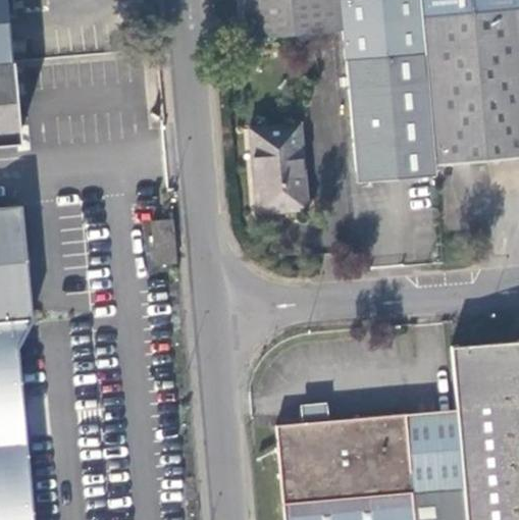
[(0,0),(0,60),(11,60),(5,0),(0,0)]
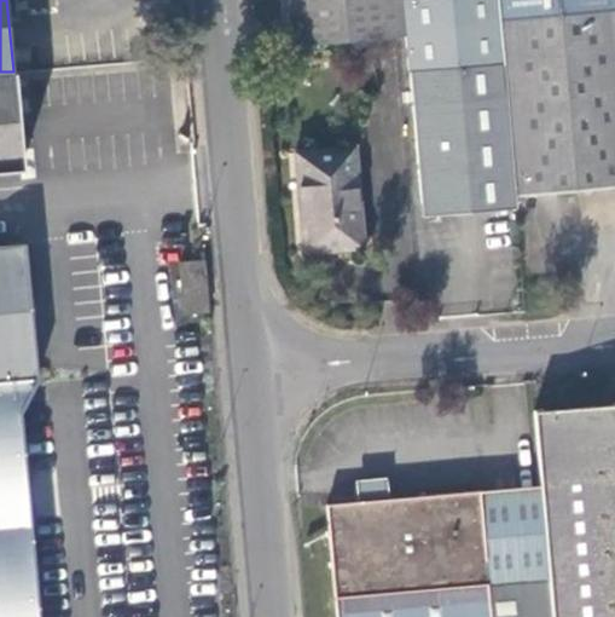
[(407,27),(404,0),(282,0),(286,36),(407,27)]
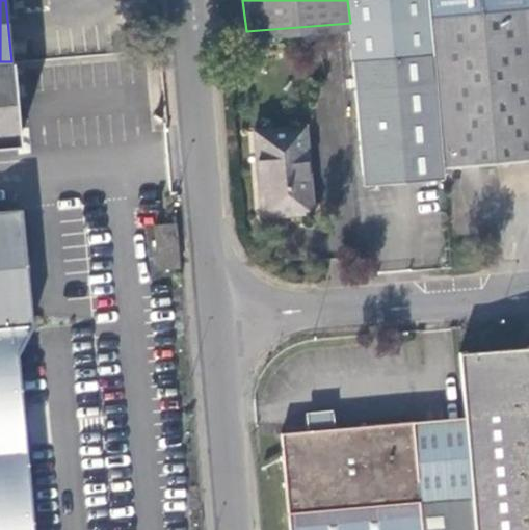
[(347,0),(350,23),(365,182),(446,176),(445,166),(429,0),(347,0)]
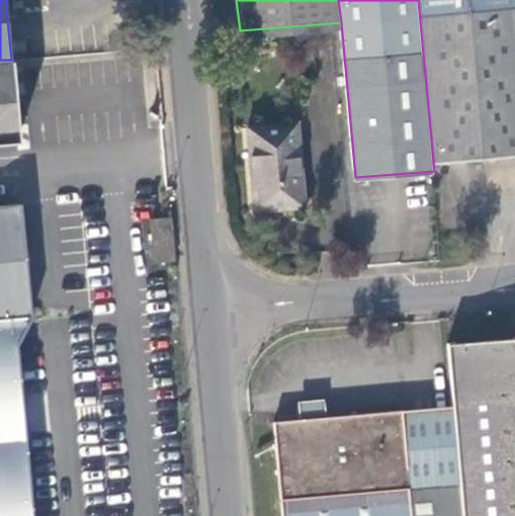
[(418,0),(433,162),(514,155),(514,0),(418,0)]
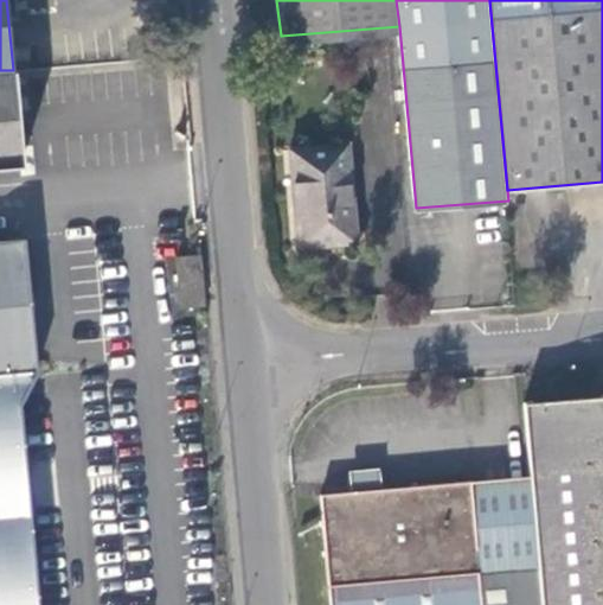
[(0,70),(0,166),(24,165),(14,70),(13,70),(0,70)]
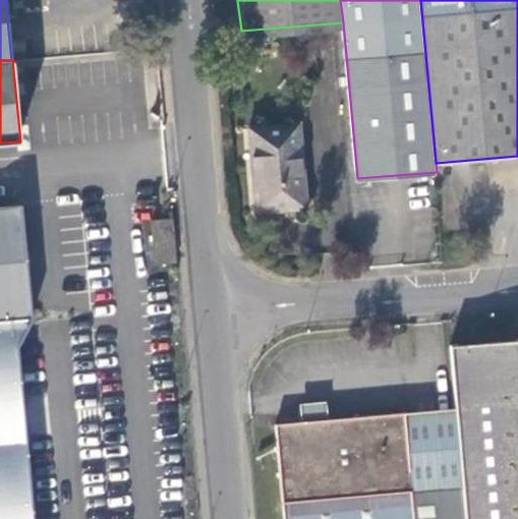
[(251,129),(259,212),(308,208),(301,125),(251,129)]
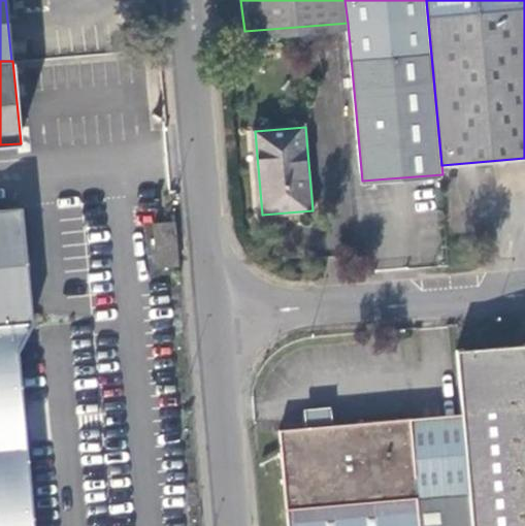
[(0,326),(32,324),(22,208),(0,209),(0,326)]
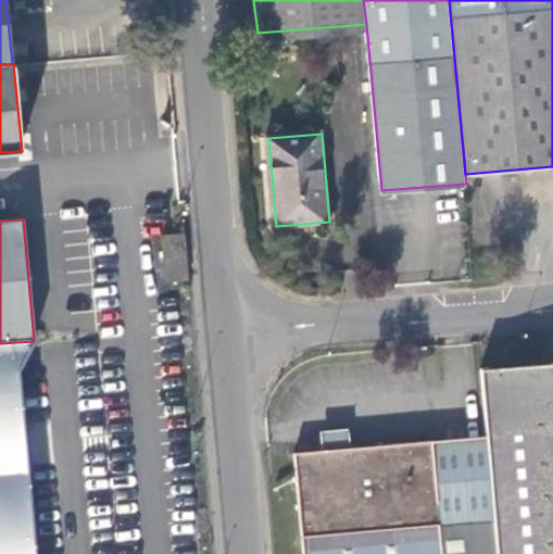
[(164,236),(166,261),(188,260),(186,236),(164,236)]
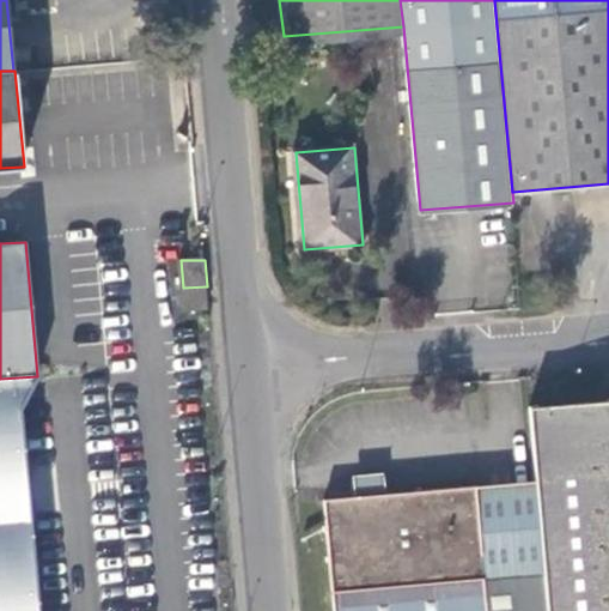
[(186,310),(209,308),(207,286),(183,288),(186,310)]
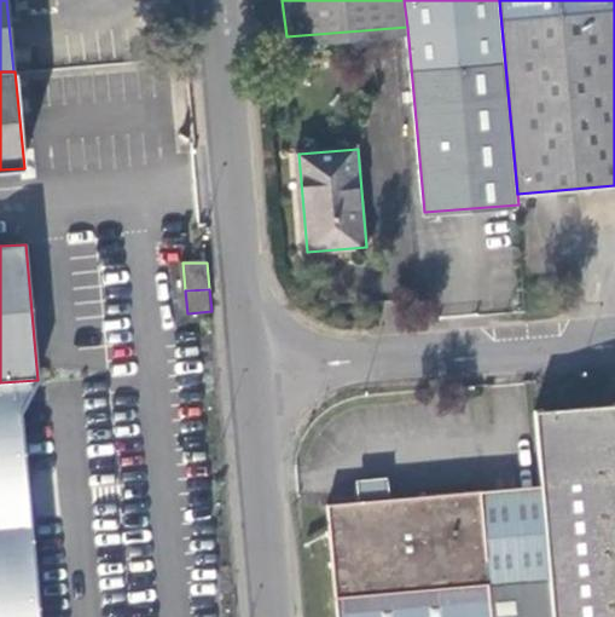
[(0,616),(38,616),(19,411),(38,380),(0,382),(0,616)]
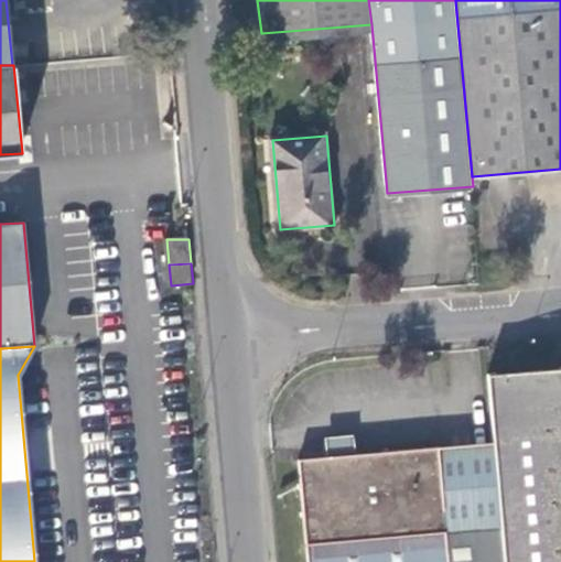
[(560,360),(539,364),(540,370),(560,367),(560,360)]
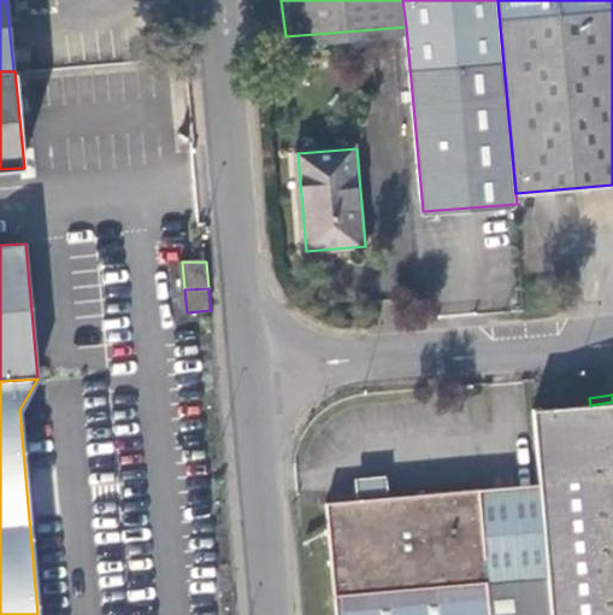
[(554,614),(612,614),(612,402),(590,405),(536,409),(543,484),(550,577),(554,614)]
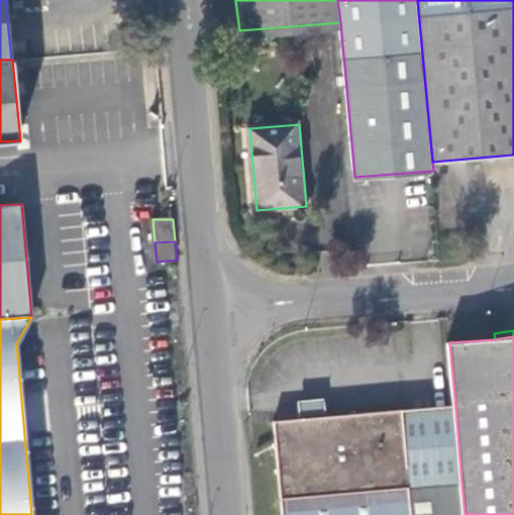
[(328,416),(326,390),(300,392),(303,419),(328,416)]
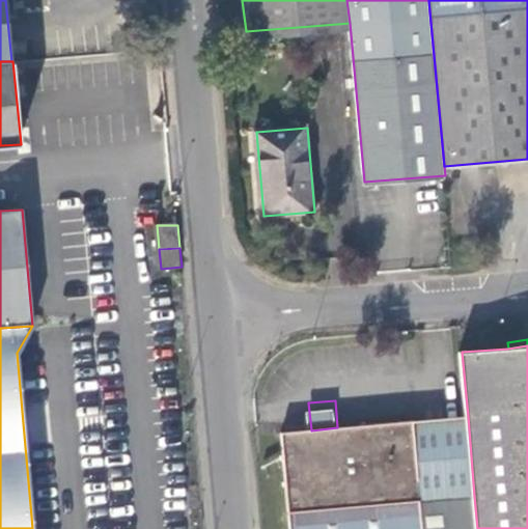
[(468,416),(416,420),(423,500),(474,496),(468,416)]
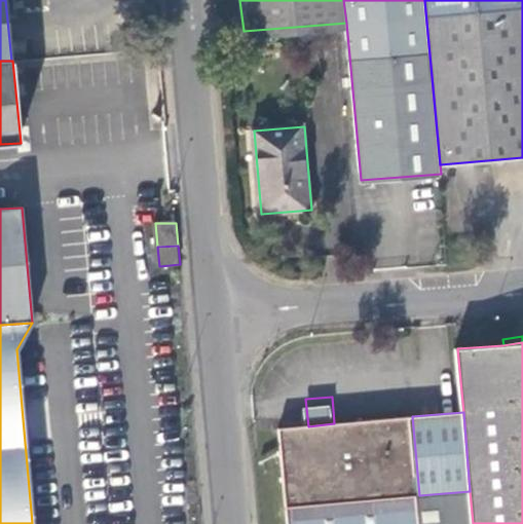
[(308,426),(282,428),(289,523),(473,523),(470,491),(419,495),(412,416),(334,423),(308,426)]
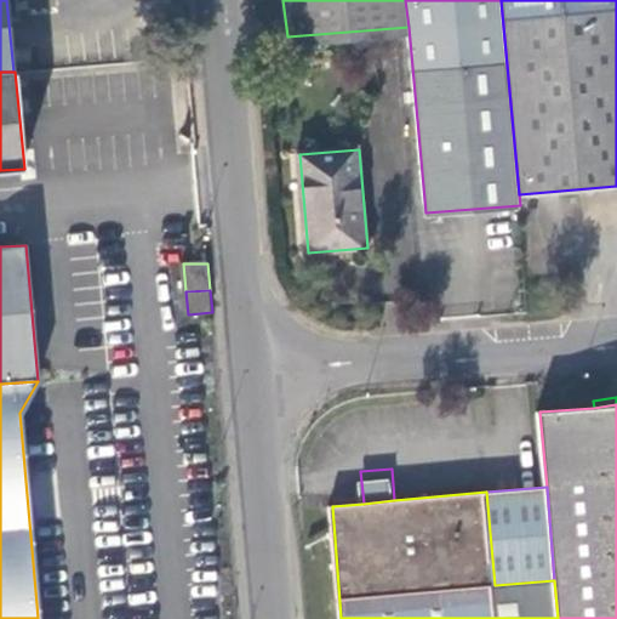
All buildings are outlined.
